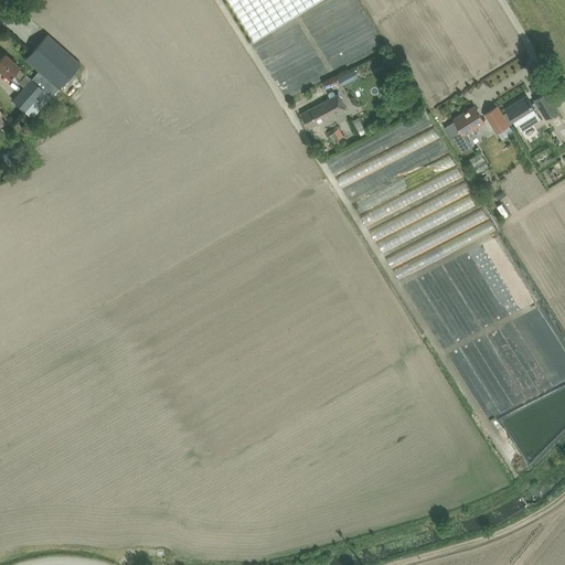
[(226,0),(252,41),(318,0),(226,0)]
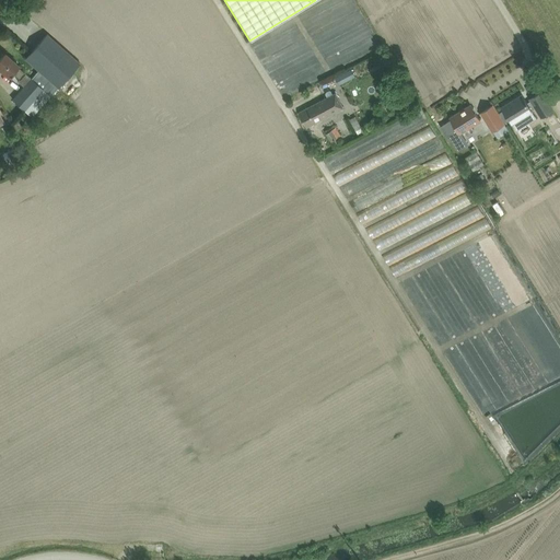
[(79,62),(55,41),(46,34),(25,58),(38,70),(31,78),(18,67),(19,66),(4,53),(0,57),(0,69),(9,77),(10,76),(11,76),(13,73),(19,79),(18,81),(23,86),(12,100),(21,106),(32,116),(79,62)]
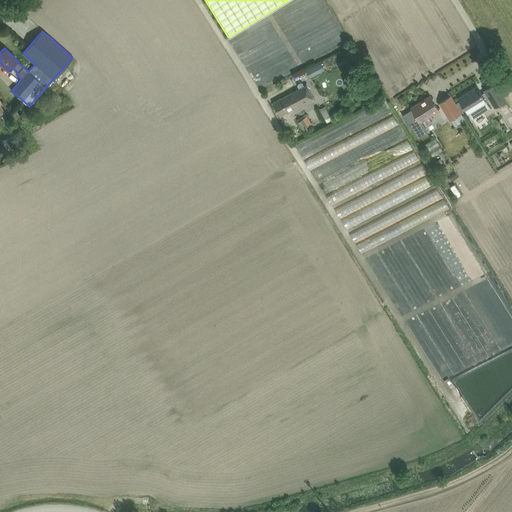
[(321,63),(306,71),(310,77),(324,69),(321,63)]
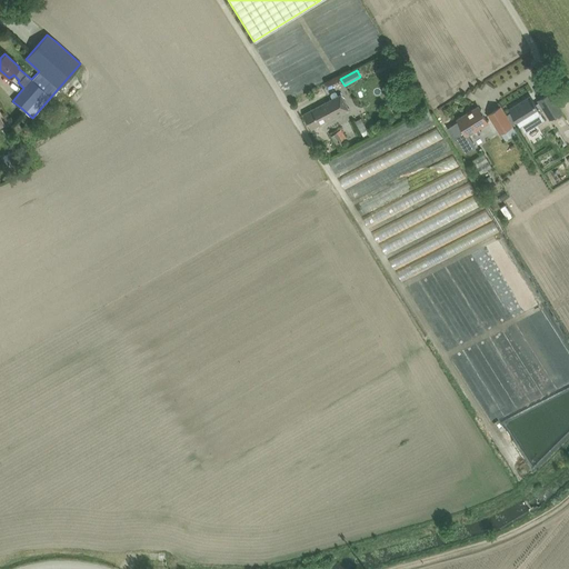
[(551,91),(538,100),(539,102),(545,110),(550,119),(563,111),(559,106),(551,91)]
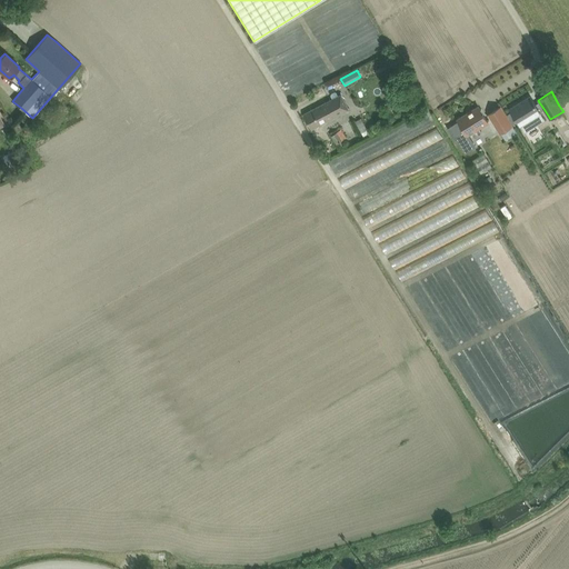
[(331,96),(332,99),(306,113),(313,128),(348,109),(340,95),(338,97),(336,92),(335,92),(331,93),(331,96)]
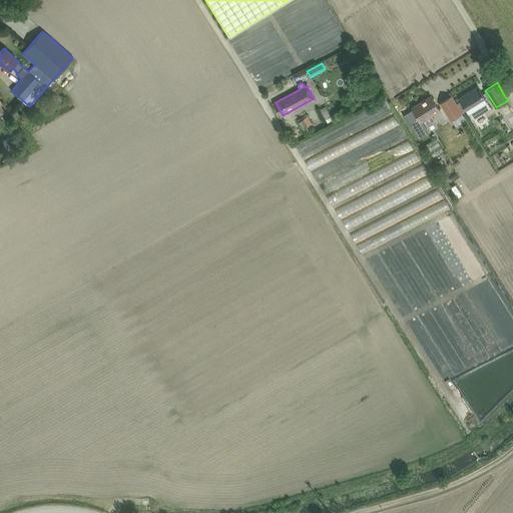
[(478,86),(459,97),(461,101),(467,109),(469,113),(472,117),(483,111),(484,112),(491,108),(487,102),(488,102),(487,101),(483,94),(478,86)]
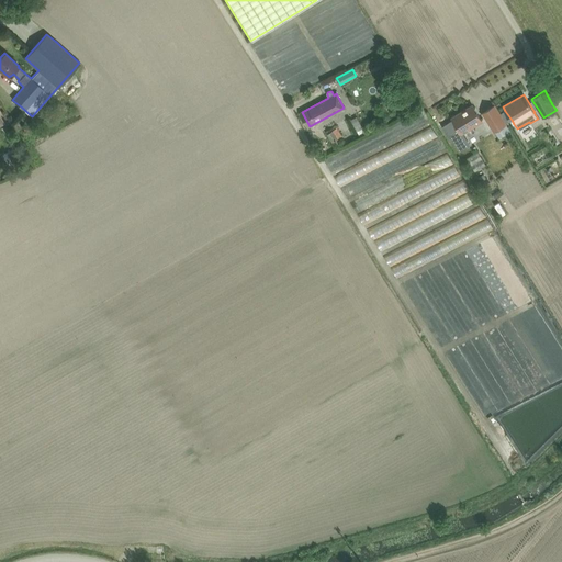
[(451,117),(462,134),(483,121),(472,104),(451,117)]
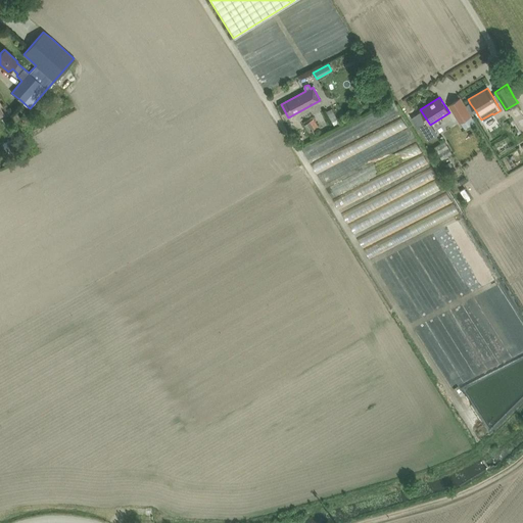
[(461,97),(448,104),(460,123),(461,123),(472,115),(471,114),(466,105),(461,97)]
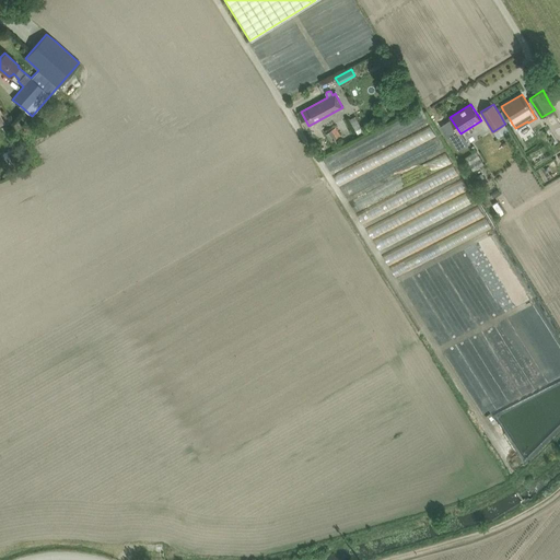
[(503,111),(499,113),(504,123),(510,119),(503,111)]
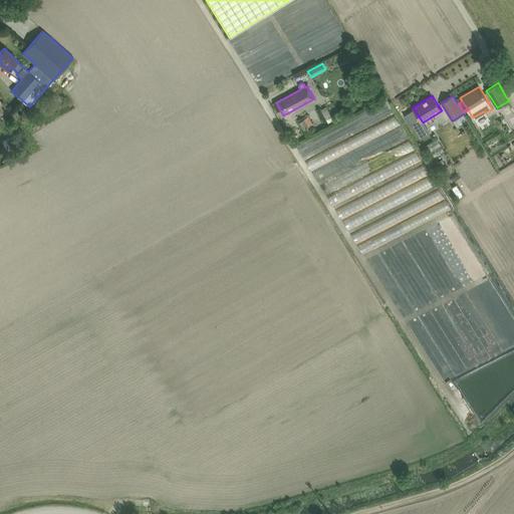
[(326,107),(321,110),(326,120),(331,117),(326,107)]
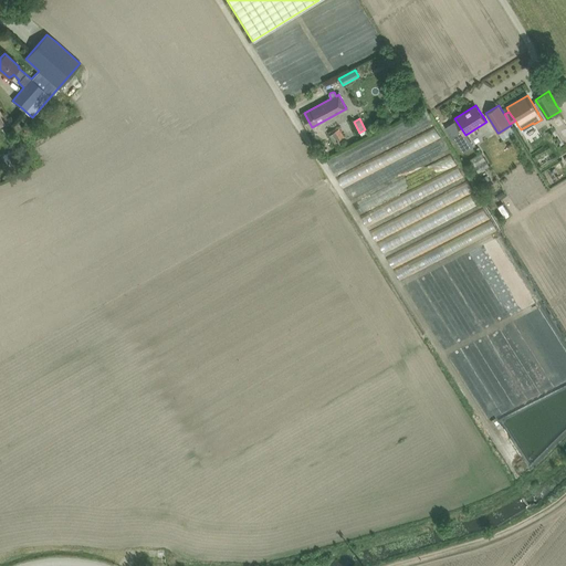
[(511,125),(499,133),(503,139),(515,133),(511,125)]
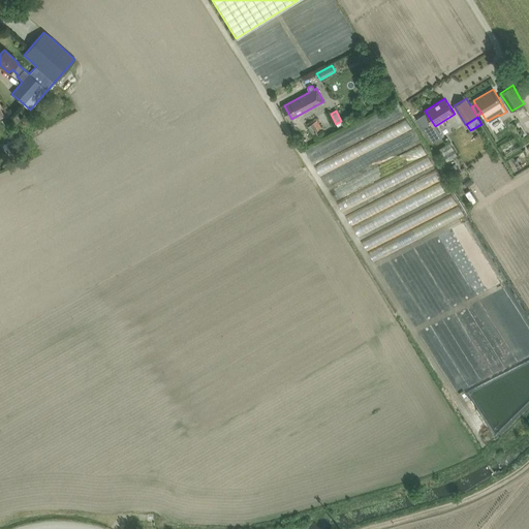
[(317,121),(308,126),(312,133),(312,134),(321,128),(317,121)]
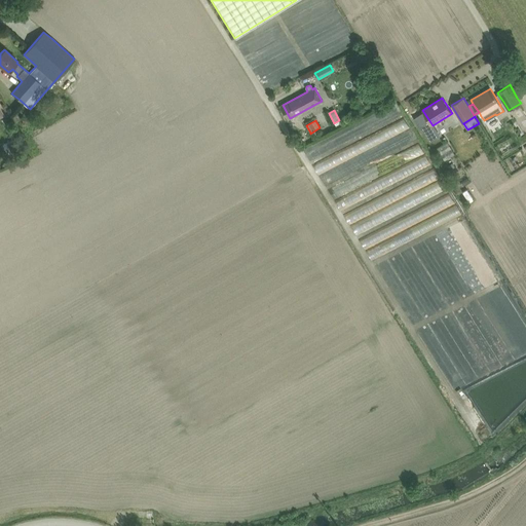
[(11,153),(22,148),(16,140),(7,145),(11,153)]
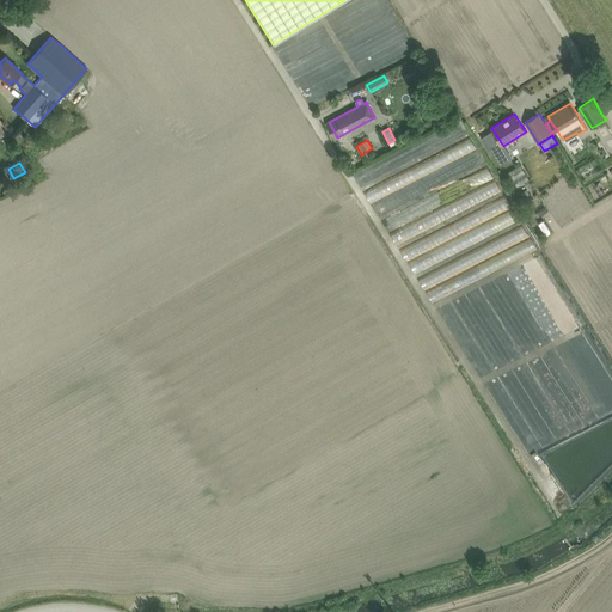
[(512,201),(404,249),(410,261),(518,213),(512,201)]
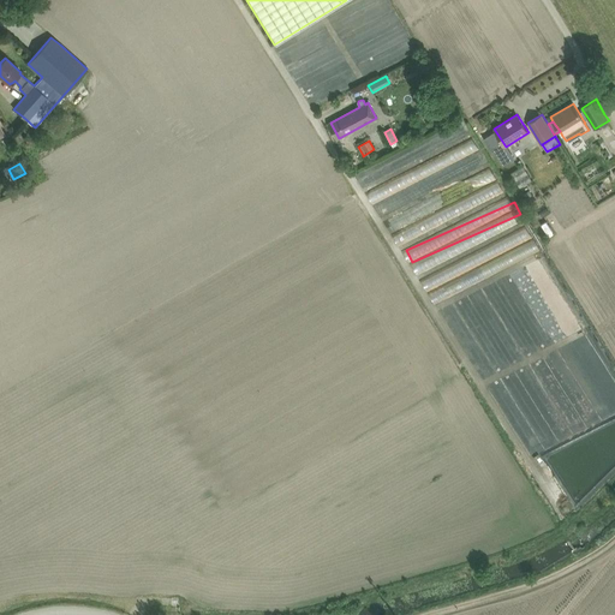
[(531,231),(469,260),(473,270),(536,242),(531,231)]
